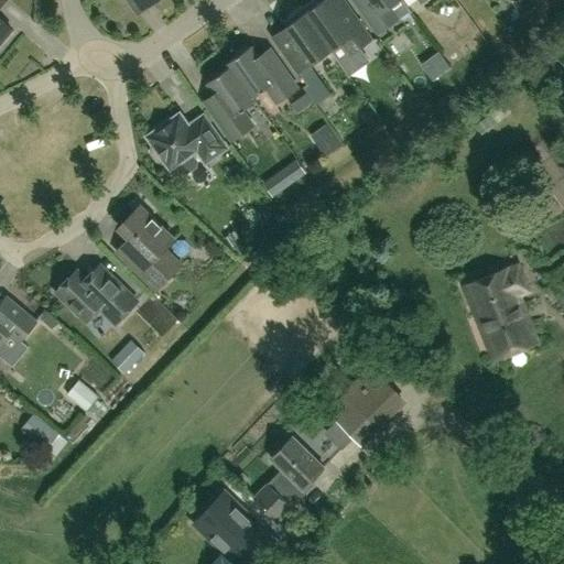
[(0,0),(0,42),(12,29),(0,18),(0,0)]
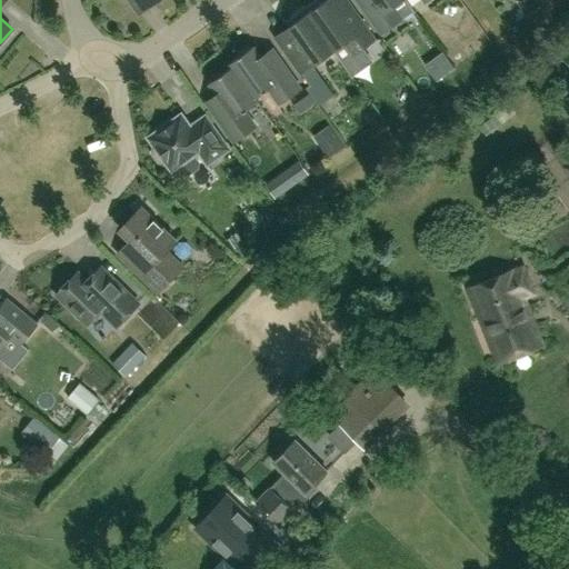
[(130,0),(139,12),(153,2),(157,0),(130,0)]
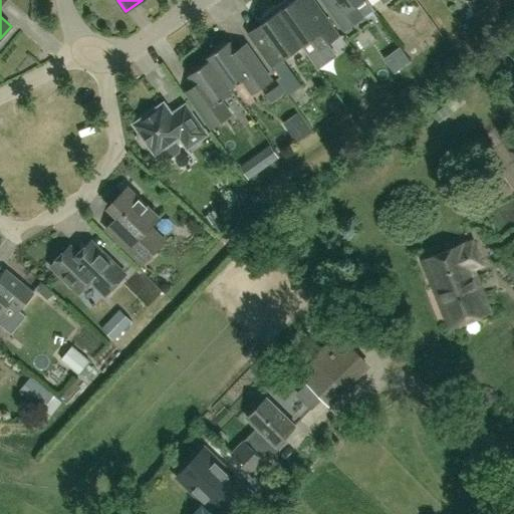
[(314,0),(294,0),(278,12),(301,44),(312,37),(320,48),(339,34),(314,0)]
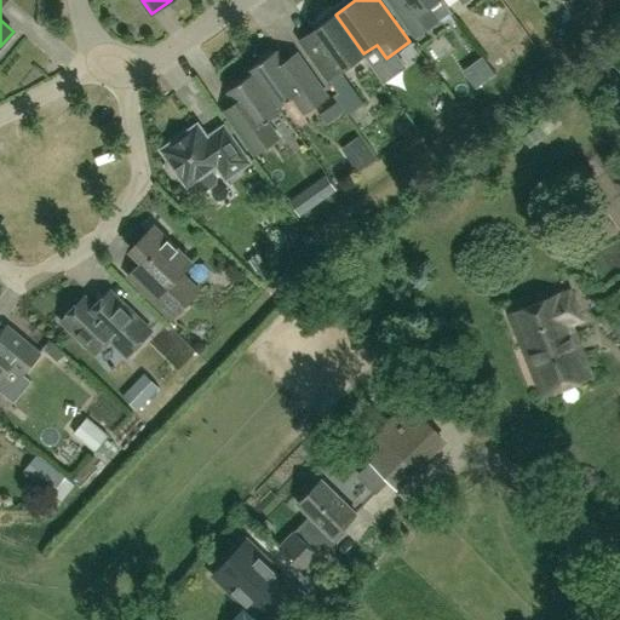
[(390,0),(399,11),(415,35),(438,18),(451,10),(443,0),(390,0)]
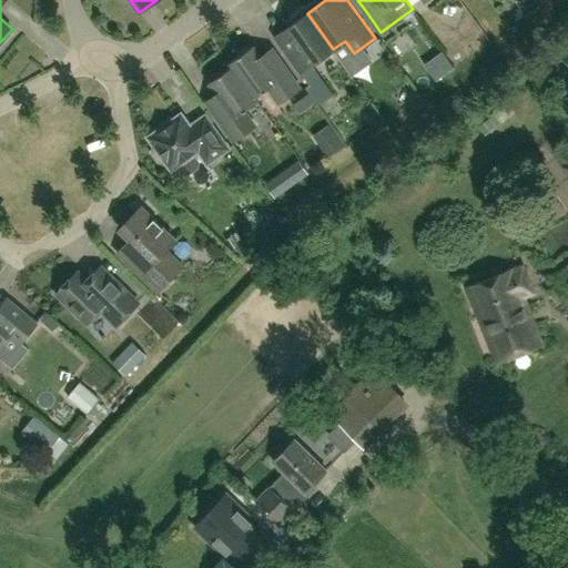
[(307,13),(275,36),(302,72),(333,49),(307,13)]
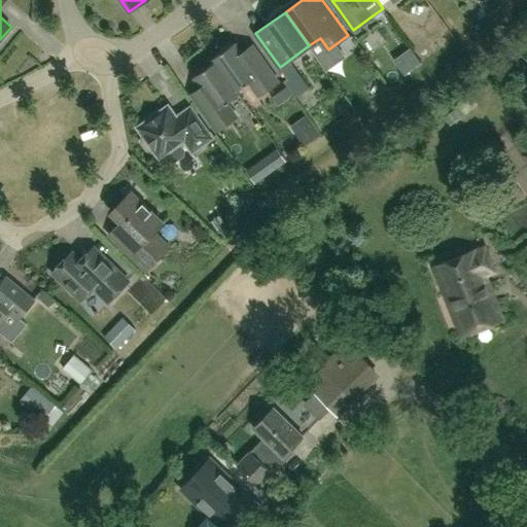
[(222,51),(214,58),(239,93),(240,93),(237,90),(250,80),(260,96),(279,82),(253,45),(243,54),(235,42),(232,44),(230,44),(223,48),(222,51)]
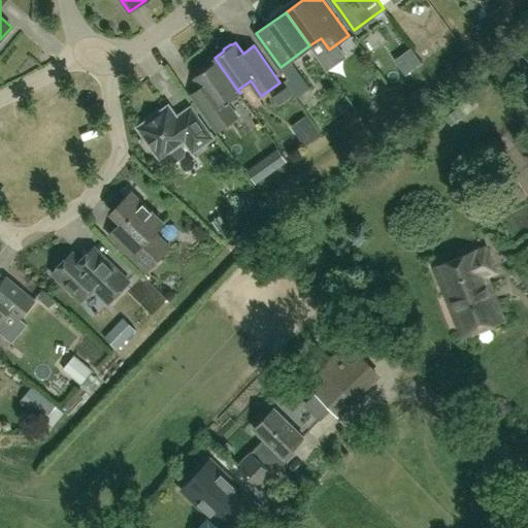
[(421,55),(404,60),(409,76),(425,72),(421,55)]
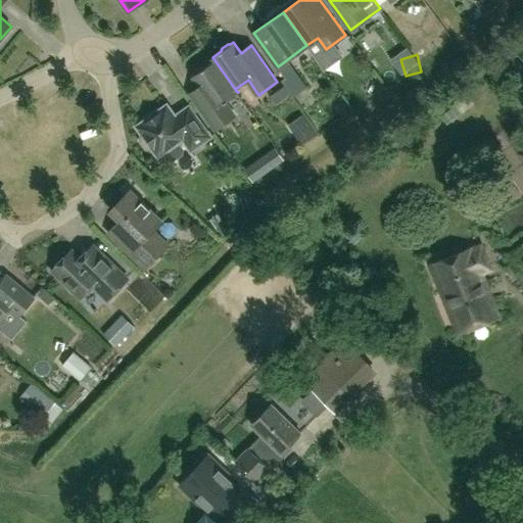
[(190,92),(195,100),(216,130),(235,115),(225,101),(237,92),(212,57),(211,57),(214,61),(205,66),(203,66),(197,70),(196,74),(193,76),(200,85),(190,92)]
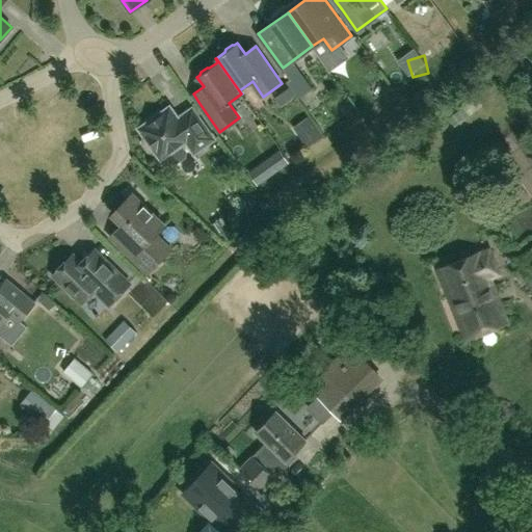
[(161,159),(162,159),(167,166),(173,166),(186,157),(187,151),(182,144),(187,141),(195,153),(214,139),(192,108),(179,117),(170,106),(139,128),(147,138),(144,139),(143,142),(150,150),(152,151),(154,149),(161,159)]
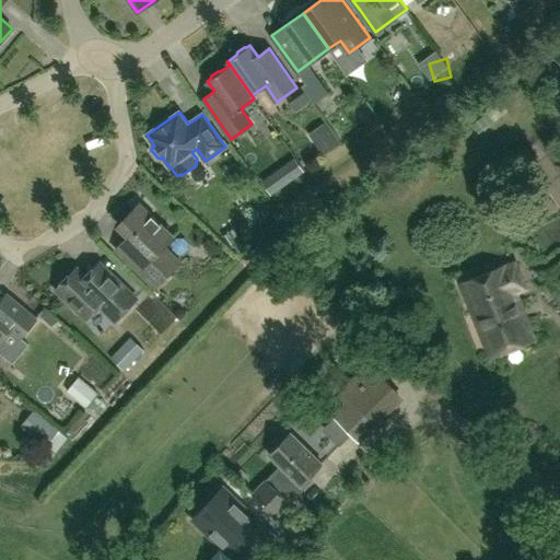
[(331,156),(345,153),(340,137),(327,140),(331,156)]
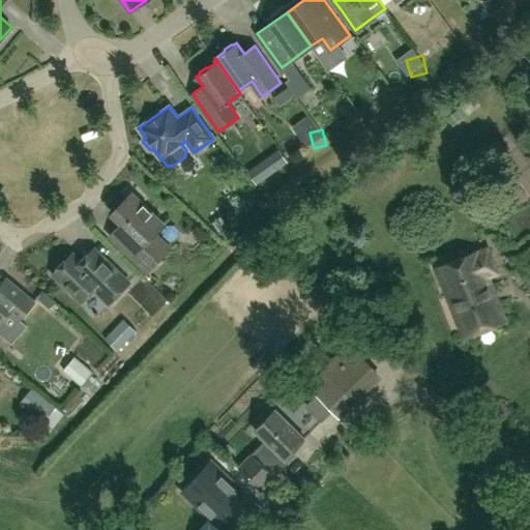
[(264,187),(274,177),(265,168),(255,177),(264,187)]
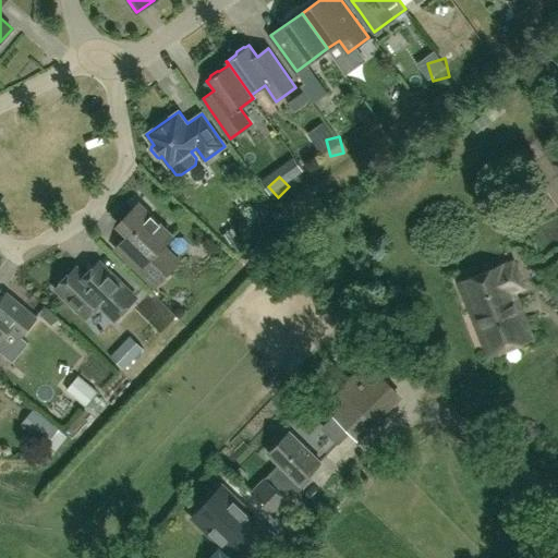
[(173,235),(140,203),(118,225),(131,237),(118,250),(156,286),(180,261),(165,245),(173,235)]
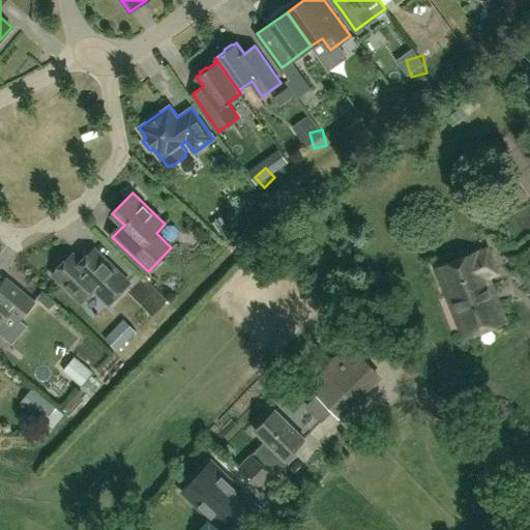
[(465,336),(507,320),(491,275),(499,272),(490,247),(475,253),(475,252),(438,267),(465,336)]
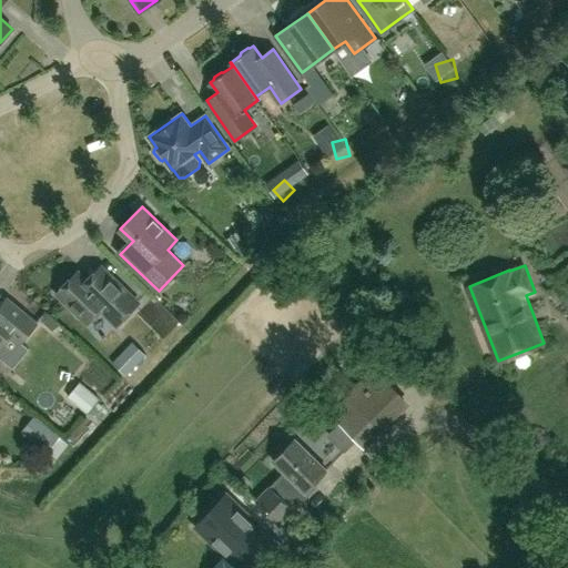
[(101,310),(111,320),(118,326),(137,306),(98,269),(88,280),(79,272),(57,294),(88,324),(101,310)]
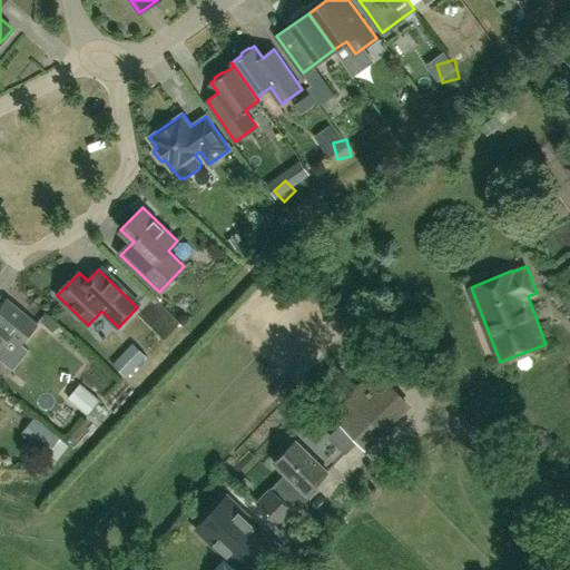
[(0,346),(11,334),(21,343),(38,324),(8,298),(0,307),(0,346)]
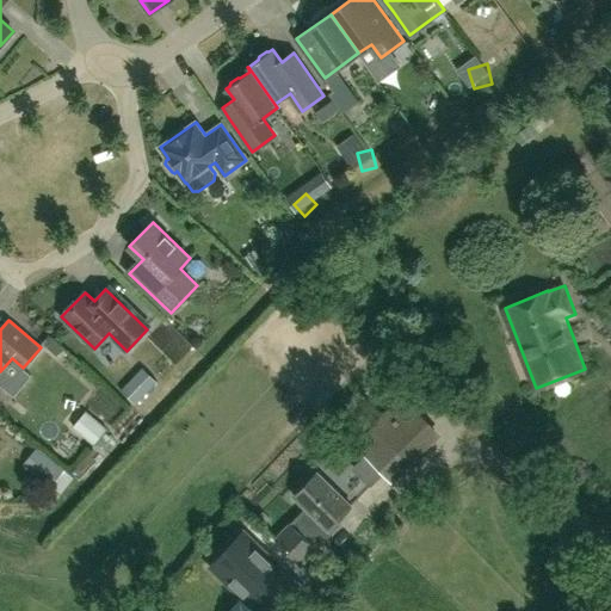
[(156,382),(142,368),(121,389),(135,405),(156,382)]
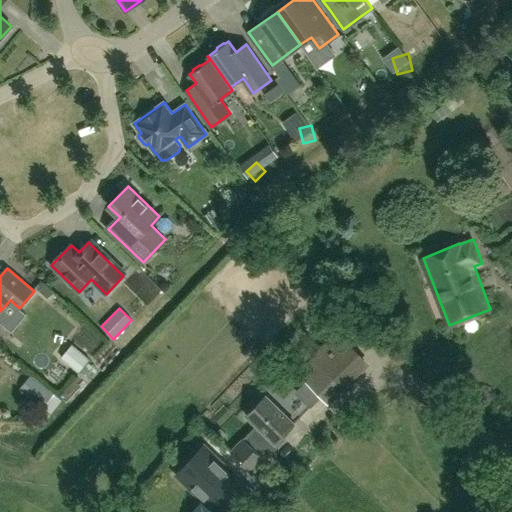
[(133,318),(114,340),(125,349),(144,327),(133,318)]
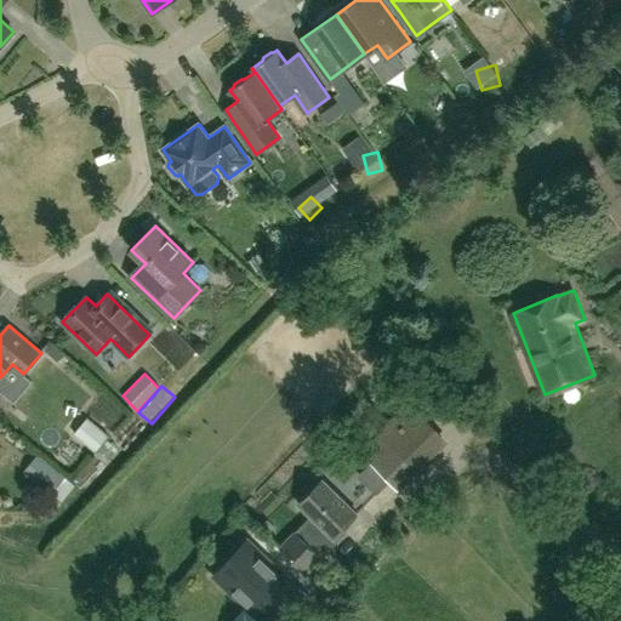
[(4,409),(17,420),(28,406),(15,396),(4,409)]
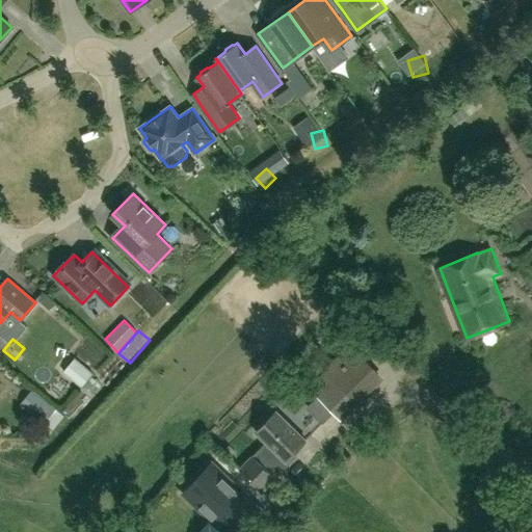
[(92,375),(73,358),(62,372),(81,388),(92,375)]
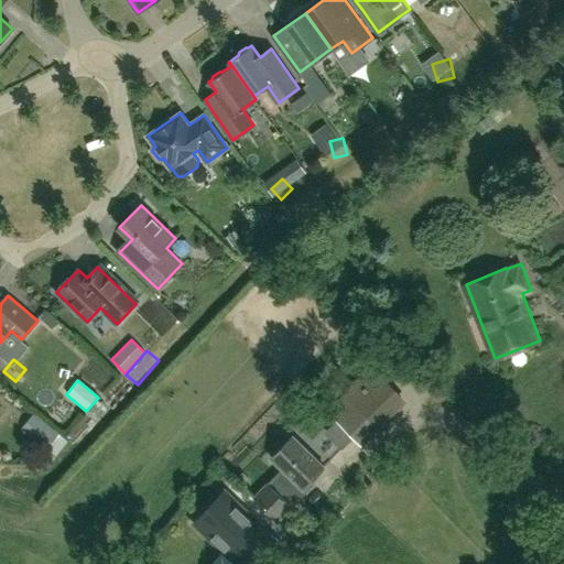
[(60,433),(34,413),(22,427),(47,448),(60,433)]
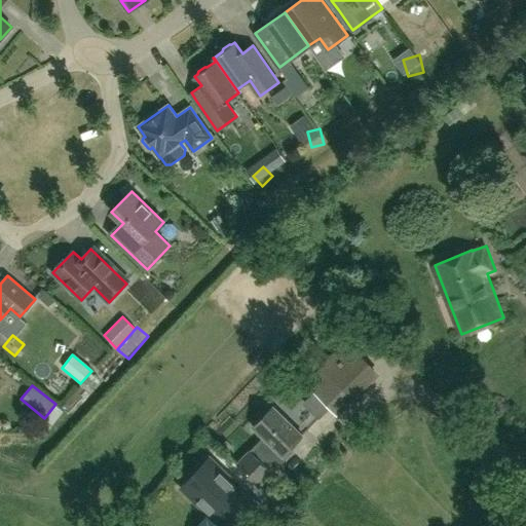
[(322,405),(310,417),(321,425),(331,413),(322,405)]
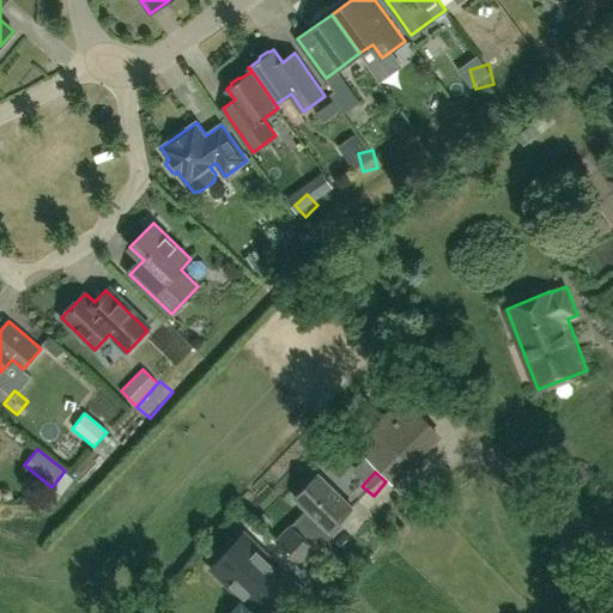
[(332,530),(353,508),(319,474),(297,497),(308,508),(292,525),(278,539),(304,564),(319,550),(334,534),(331,530),(332,530)]
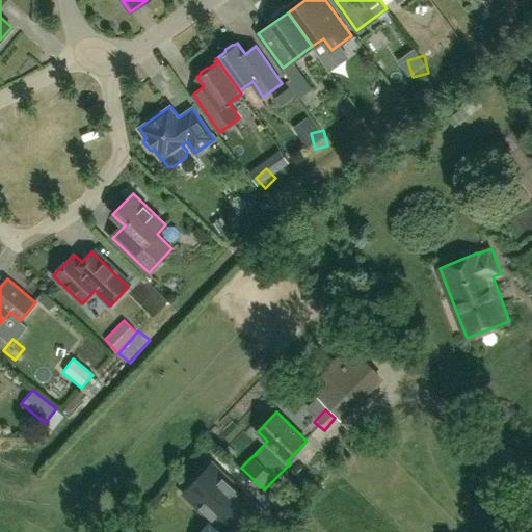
[(255,500),(253,502),(212,463),(184,493),(224,531),(236,520),(238,522),(247,530),(266,509),(255,500)]
